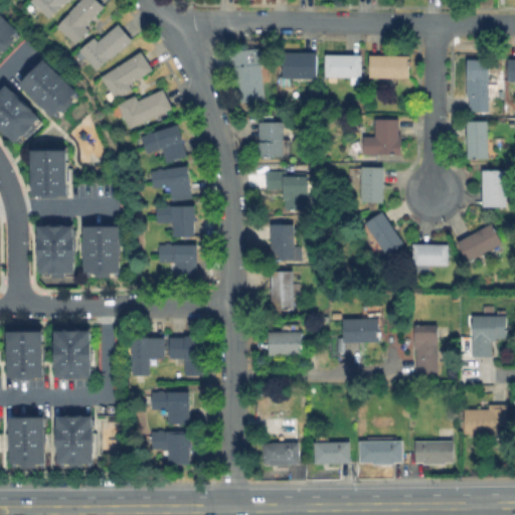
[(67,0),(49,18),(31,0),(67,0)]
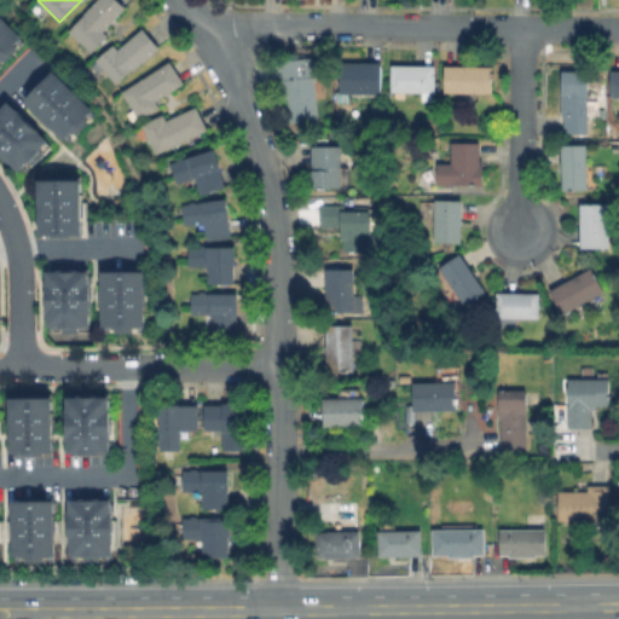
[(109,34),(92,52),(69,30),(98,0),(120,0),(127,7),(105,30),(109,34)]
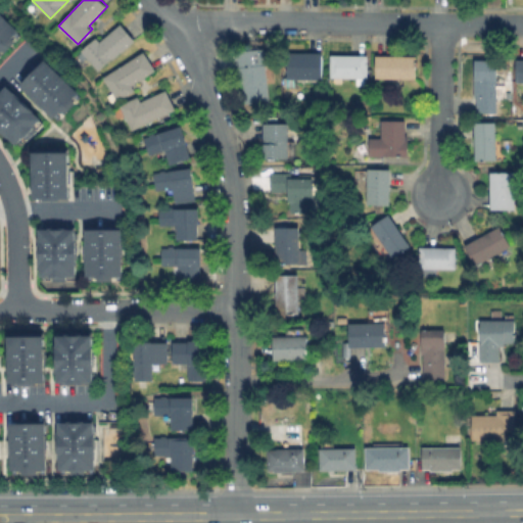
[(0,13),(0,50),(1,52),(19,32),(0,13)]
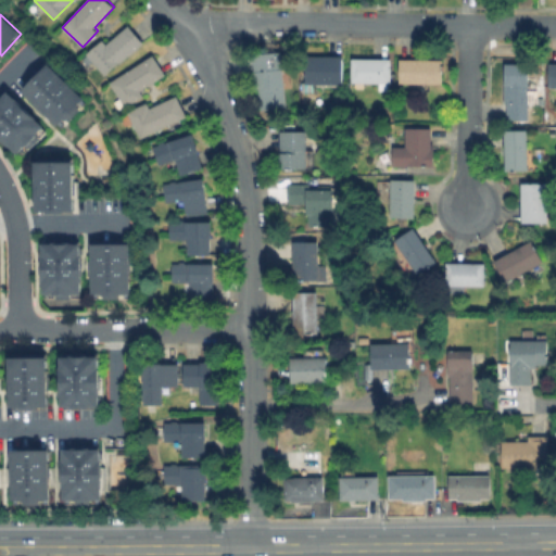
[(144,42),(104,75),(87,53),(103,39),(106,43),(130,25),(144,42)]
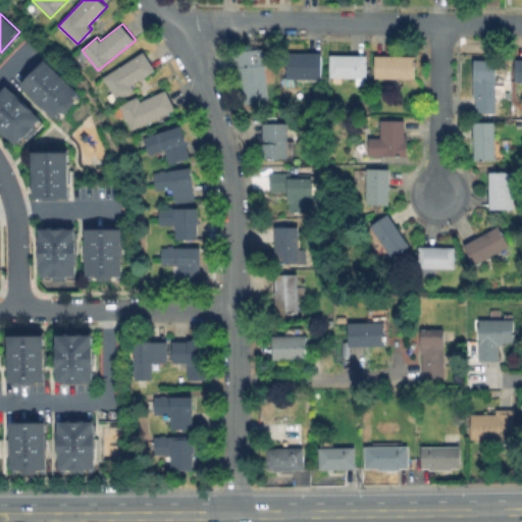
[(264,48),(269,100),(246,103),(243,84),(240,84),(237,51),(264,48)]
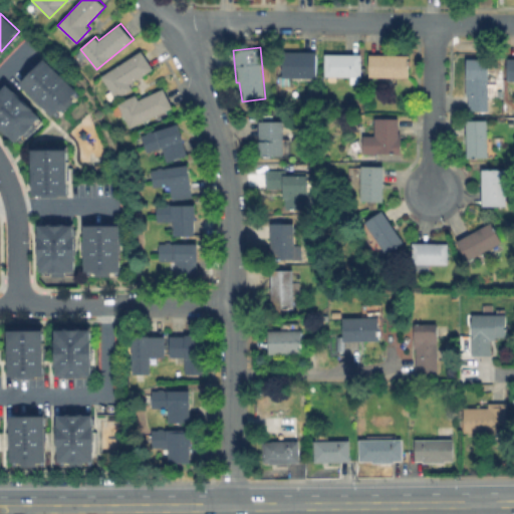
[(133,88),(116,98),(102,75),(142,51),(153,69),(130,83),(133,88)]
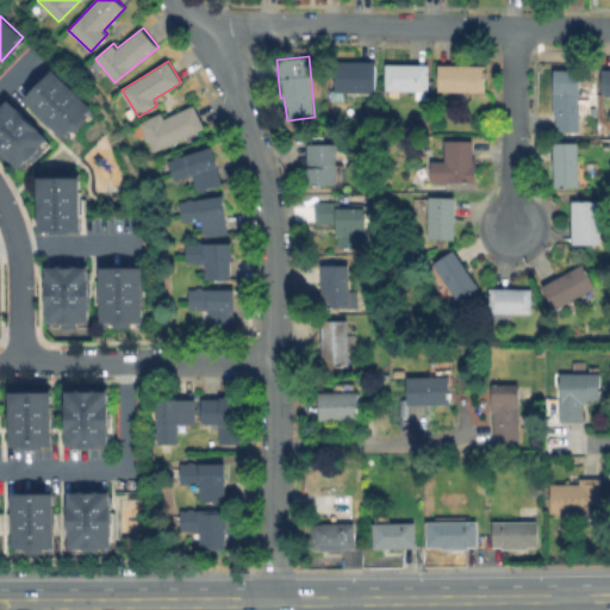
[(377,62),(377,92),(336,92),(336,62),(377,62)]
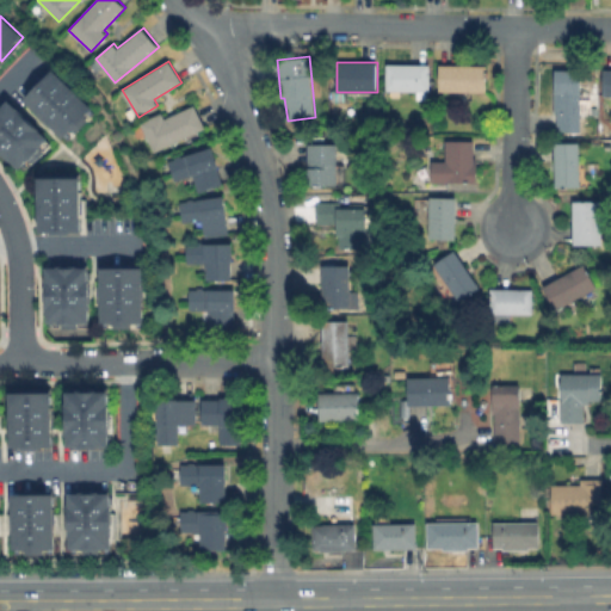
[(430,66),(430,91),(388,91),(388,65),(430,66)]
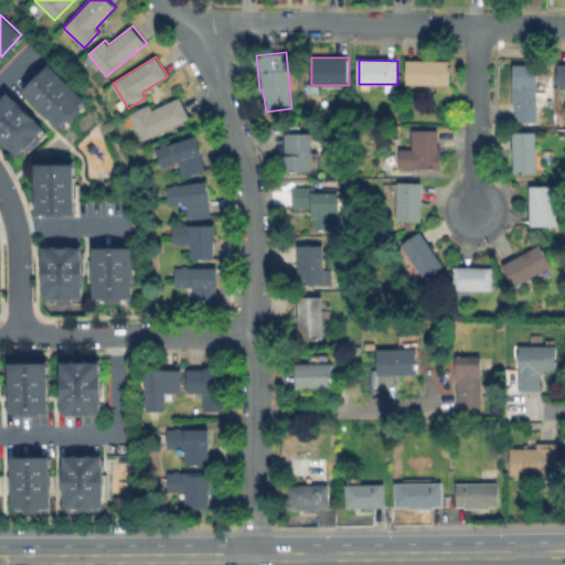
[(449,61),(449,85),(406,84),(406,61),(449,61)]
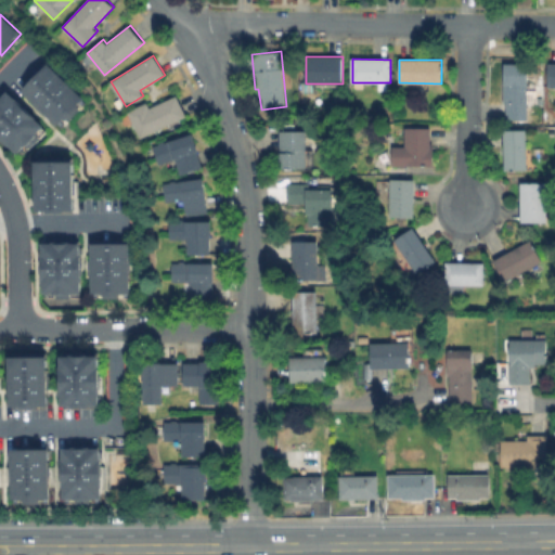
[(554,61),(544,62),(545,91),(554,91),(554,61)]
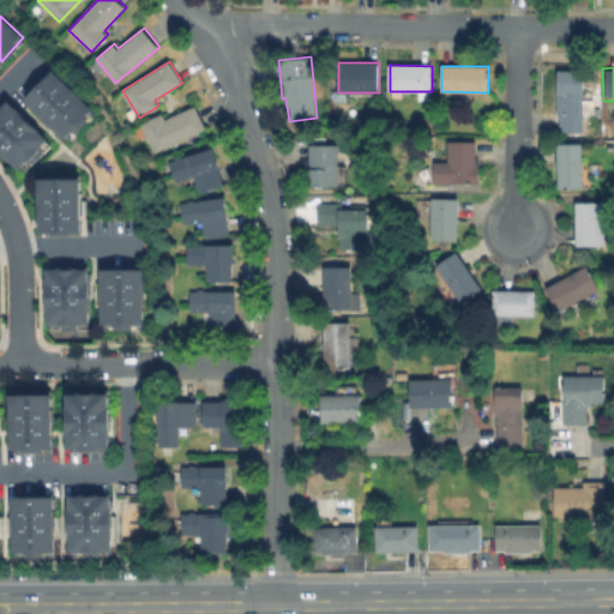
[(94,110),(50,70),(22,100),(64,142),(94,110)]
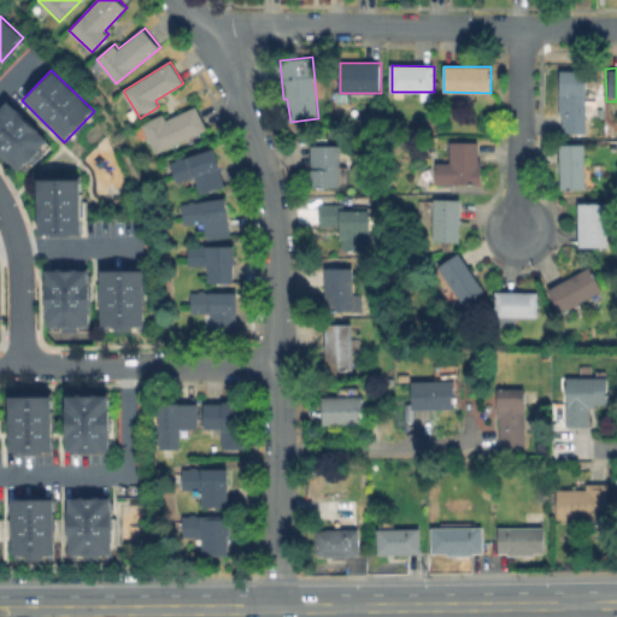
[(587,71),(587,133),(559,131),(560,70),(587,71)]
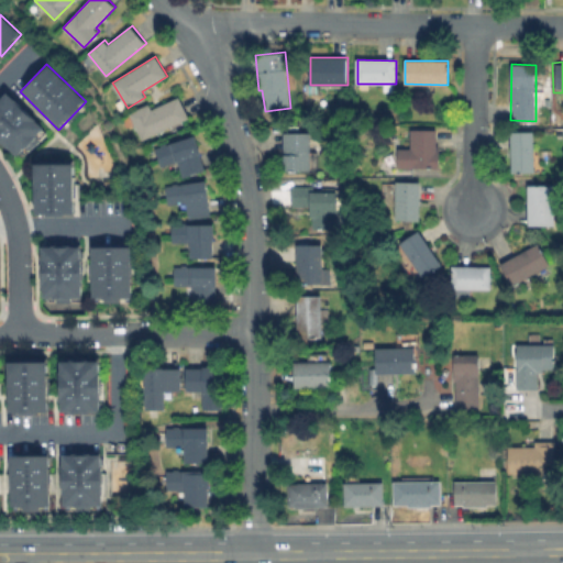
[(44,130),(7,91),(0,97),(0,142),(14,157),(44,130)]
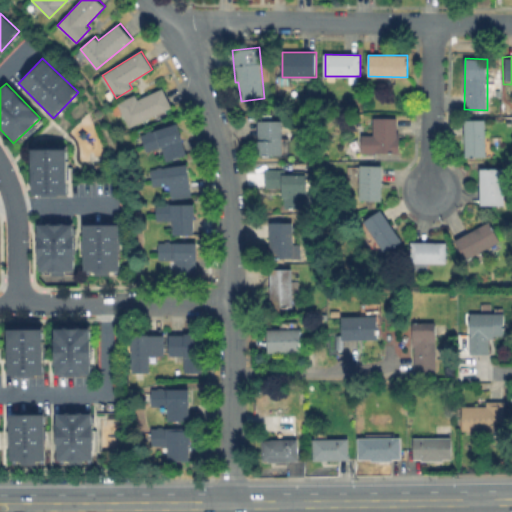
[(164,88),(172,107),(129,127),(118,103),(136,94),(138,100),(164,88)]
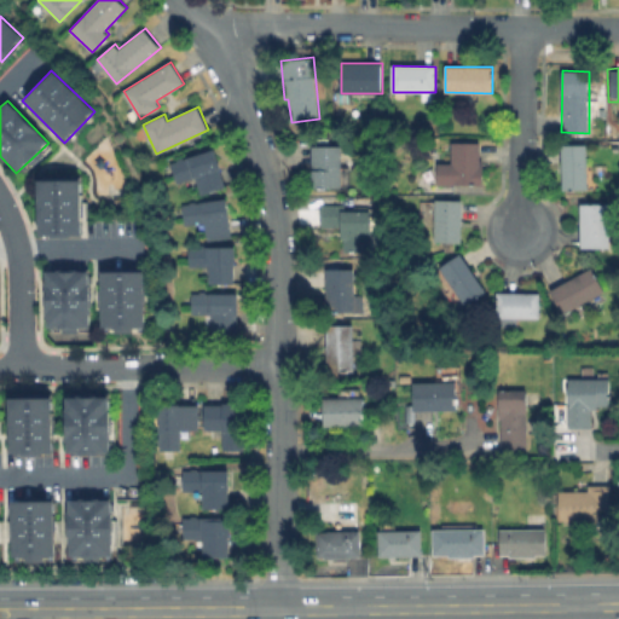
[(484,143),(482,186),(437,186),(438,162),(451,163),(451,142),(484,143)]
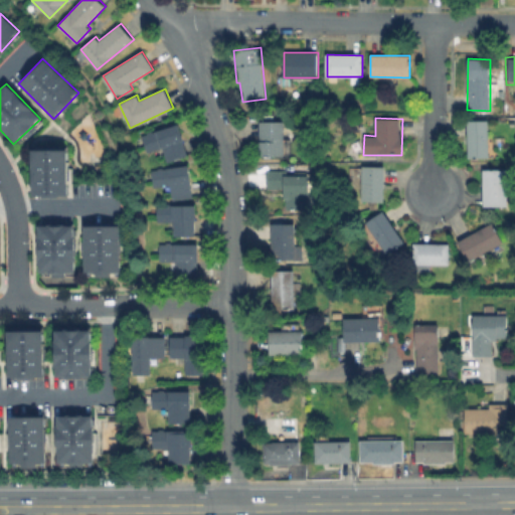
[(489,120),(489,157),(468,158),(468,121),(489,120)]
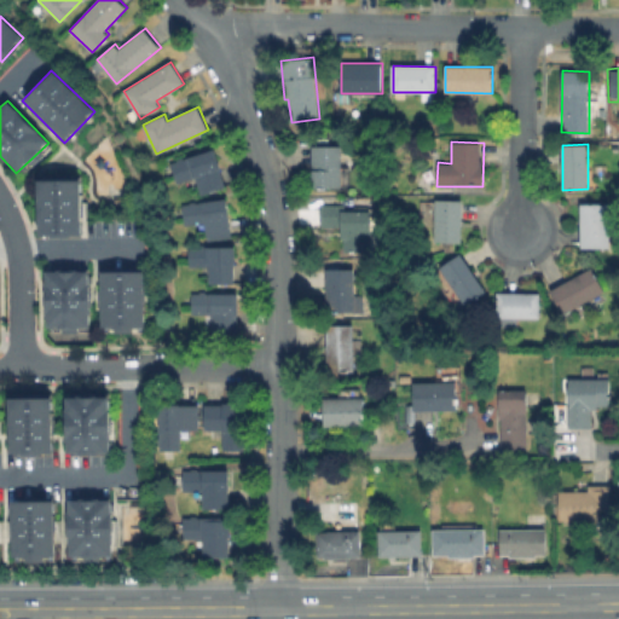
[(341,145),(342,186),(313,187),(312,146),(341,145)]
